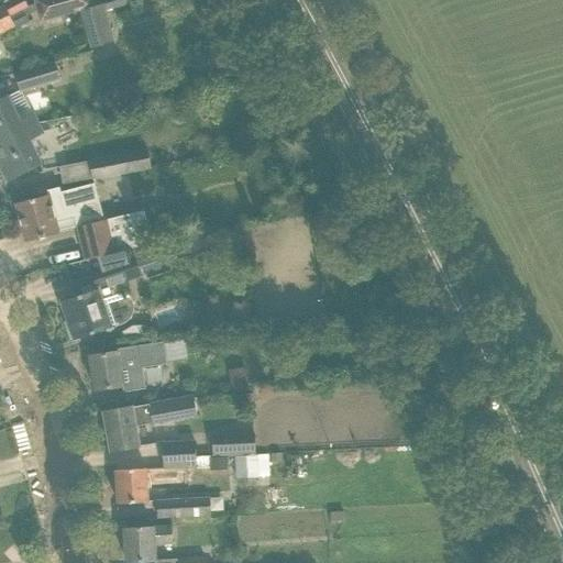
[(79,10),(92,6),(90,0),(32,0),(39,22),(79,10)]
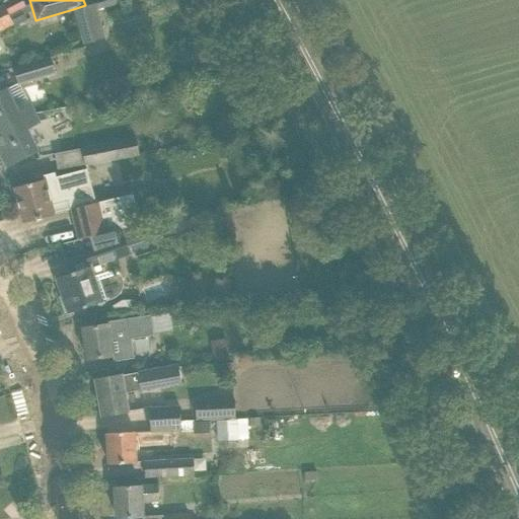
[(73,9),(83,44),(104,36),(94,3),(84,6),(73,9)]
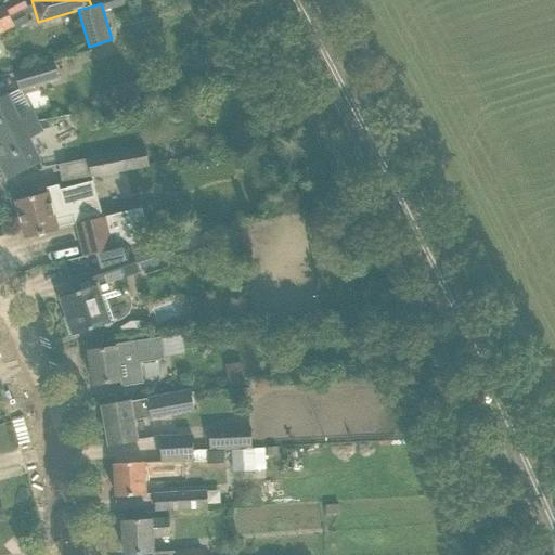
[(21,10),(9,16),(13,27),(14,28),(27,22),(21,10)]
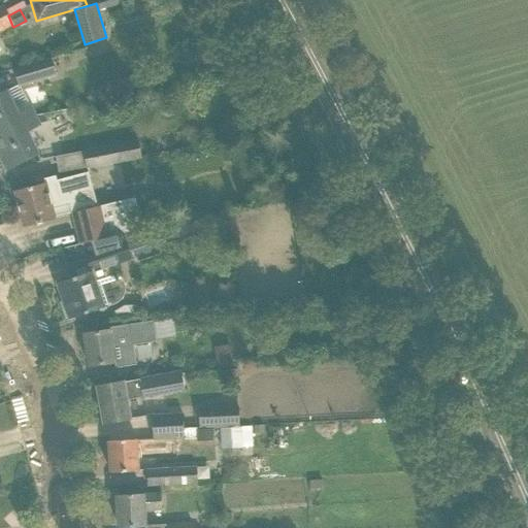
[(0,31),(12,26),(8,15),(0,19),(0,31)]
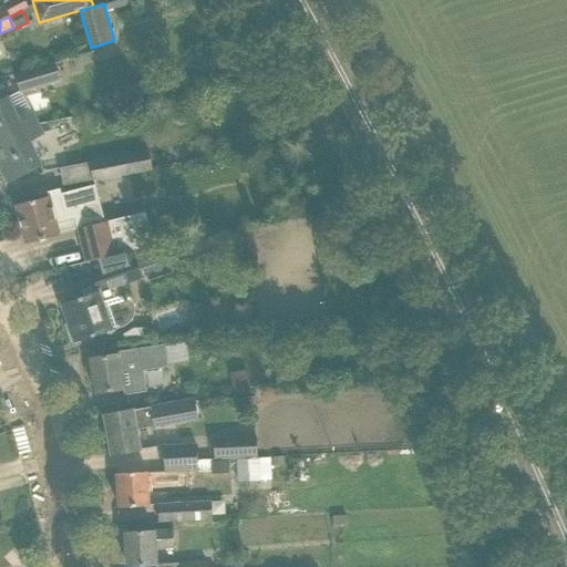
[(16,75),(20,92),(59,81),(53,64),(16,75)]
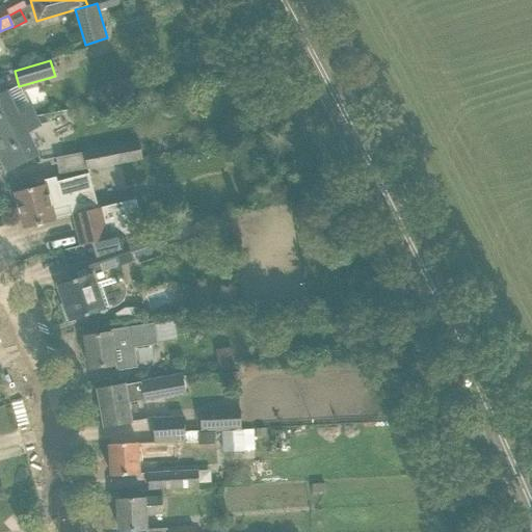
[(0,95),(0,134),(34,117),(30,108),(18,114),(6,92),(0,95)]
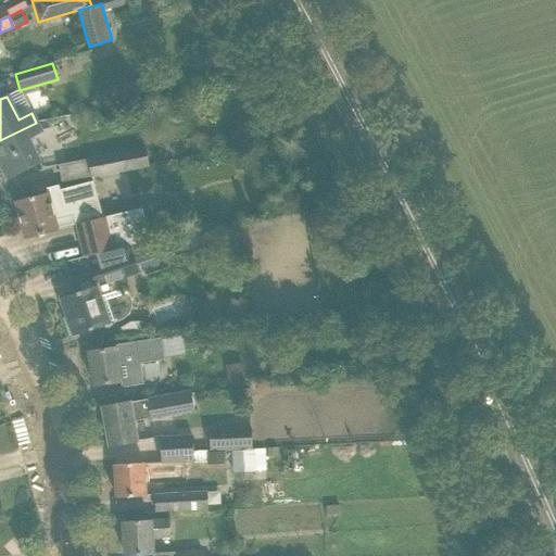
[(0,140),(0,166),(7,179),(39,162),(27,139),(41,131),(36,123),(0,140)]
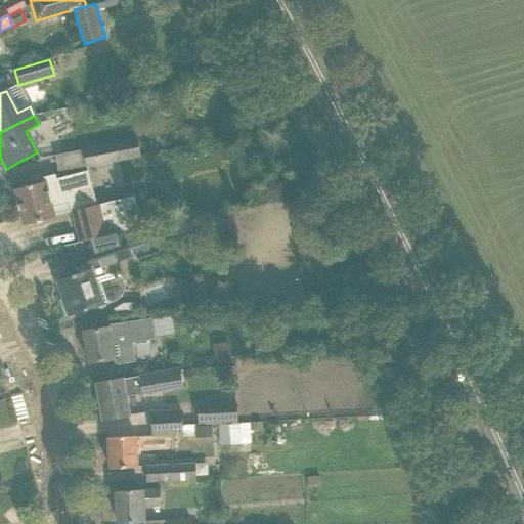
[(226,119),(218,129),(228,137),(236,127),(226,119)]
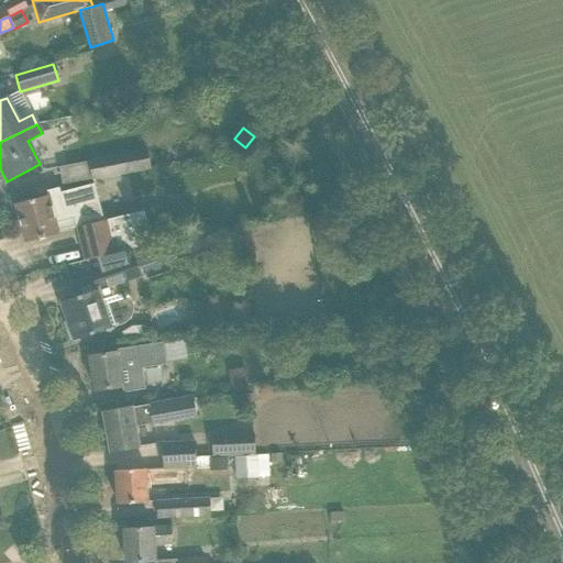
[(150,168),(146,151),(123,155),(89,162),(92,179),(127,173),(150,168)]
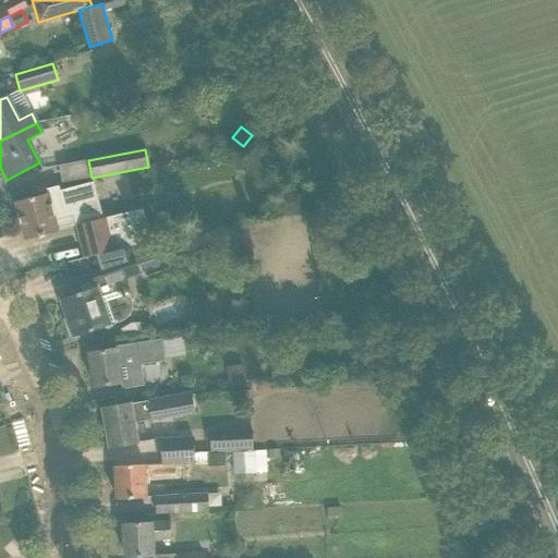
[(73,215),(83,258),(85,258),(114,251),(150,244),(204,230),(195,193),(101,217),(93,182),(59,191),(58,186),(46,190),(47,194),(14,202),(24,241),(58,232),(55,219),(73,215)]
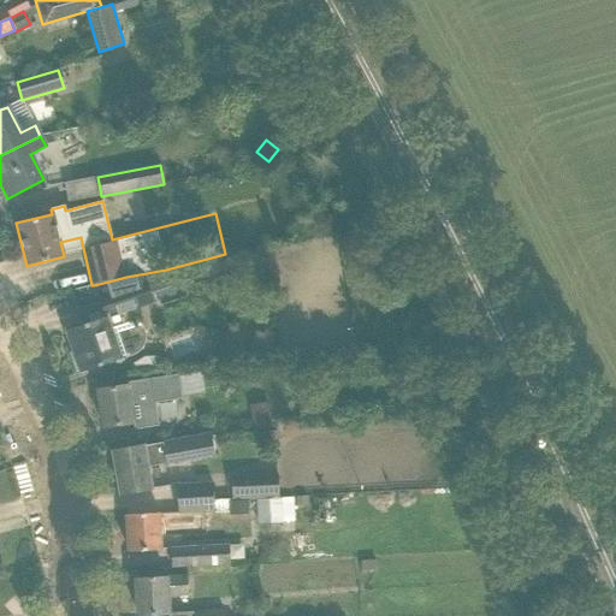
[(94,285),(105,318),(66,330),(81,373),(120,359),(120,357),(125,355),(125,357),(131,356),(138,353),(143,347),(146,341),(146,333),(142,324),(140,325),(135,311),(155,303),(153,294),(185,282),(179,267),(167,271),(166,270),(126,277),(94,285)]
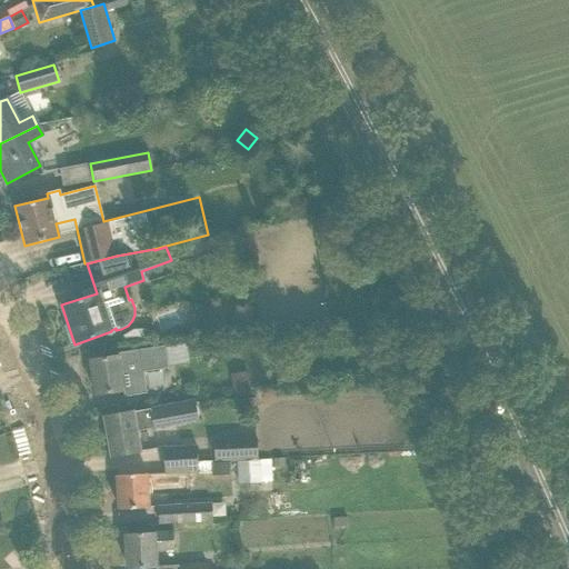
[(238,308),(230,330),(247,336),(256,309),(247,306),(245,310),(238,308)]
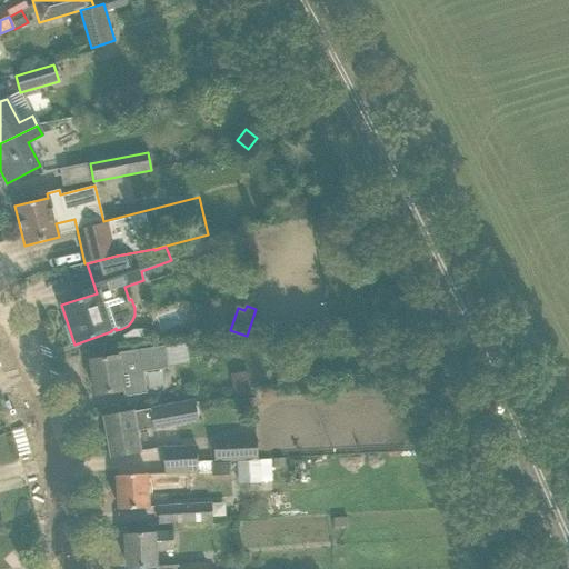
[(340,320),(328,321),(329,331),(341,330),(340,320)]
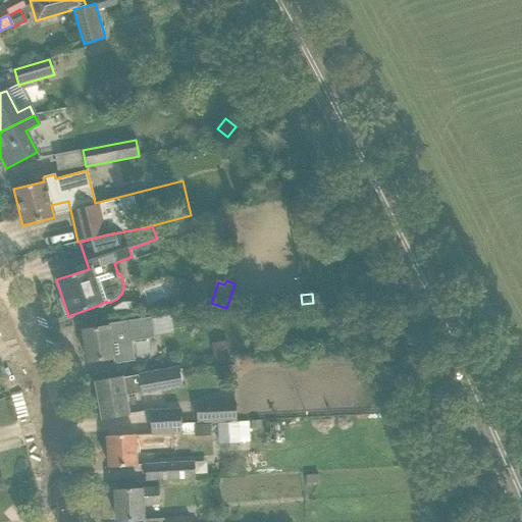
[(102,327),(82,330),(87,363),(107,360),(114,359),(114,364),(135,361),(133,346),(132,342),(155,337),(152,320),(128,323),(109,327),(109,326),(102,327)]
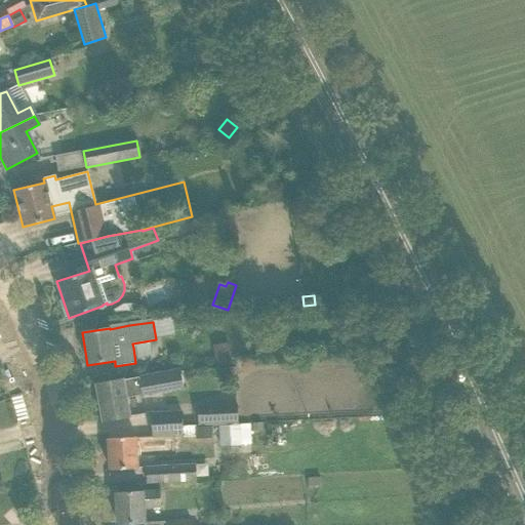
[(229,342),(213,345),(216,366),(232,364),(229,342)]
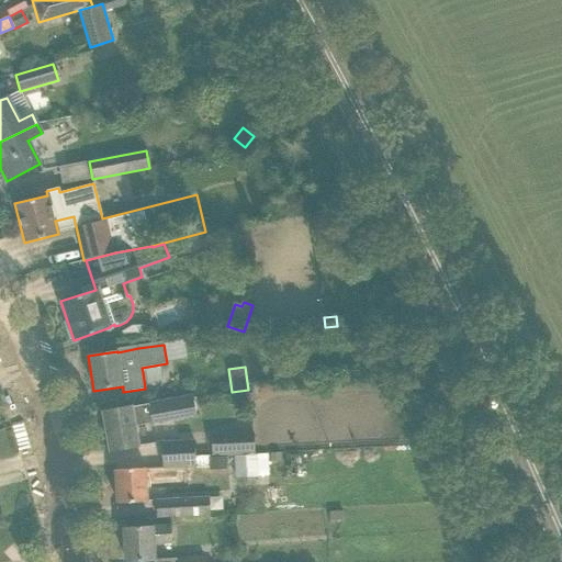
[(249,394),(233,395),(234,409),(249,408),(249,394)]
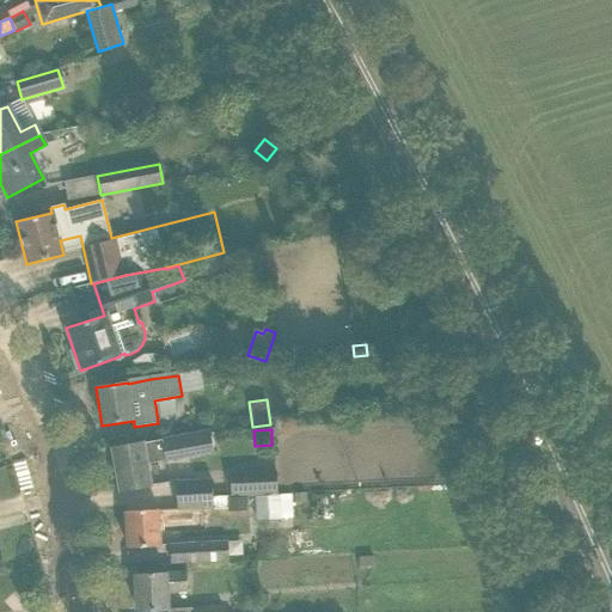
[(147,464),(213,452),(209,430),(144,444),(144,442),(111,448),(118,491),(142,487),(151,485),(147,464)]
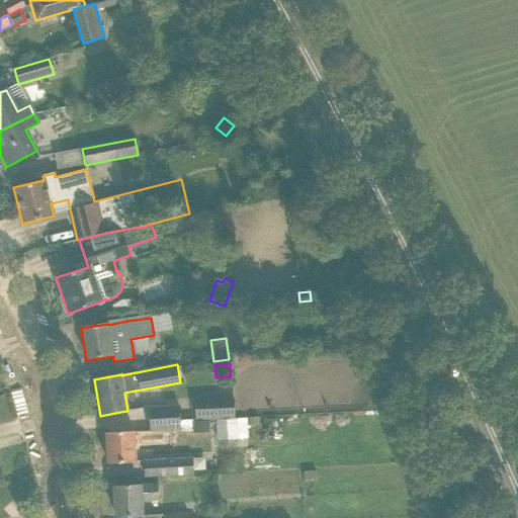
[(234,418),(233,400),(194,402),(195,420),(234,418)]
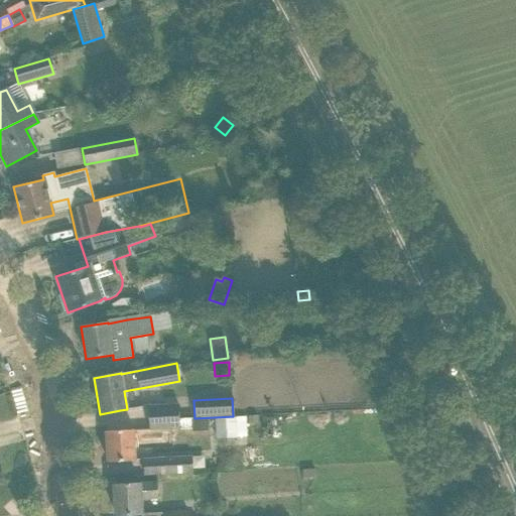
[(148,405),(150,428),(180,426),(179,403),(148,405)]
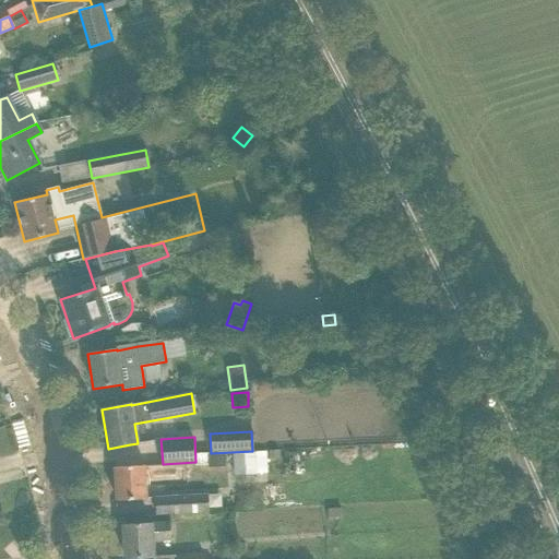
[(252,451),(235,452),(236,473),(257,472),(254,451),(252,451)]
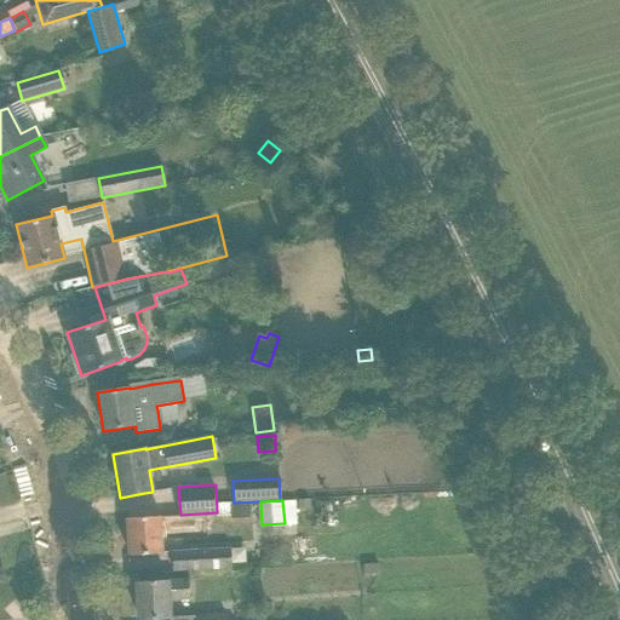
[(248,504),(230,504),(231,518),(250,517),(248,504)]
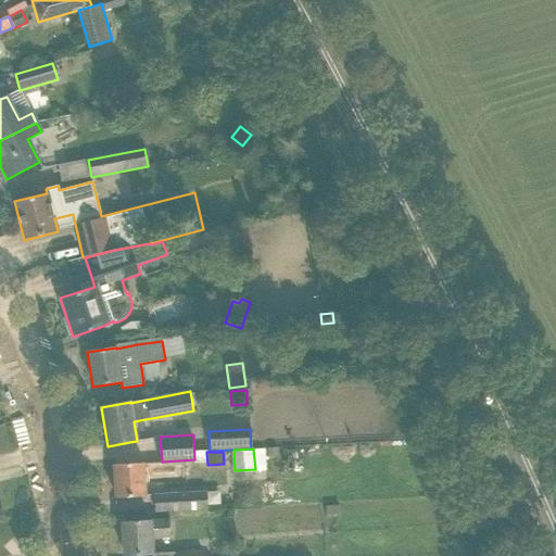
[(163,477),(162,462),(114,465),(116,497),(146,496),(144,478),(163,477)]
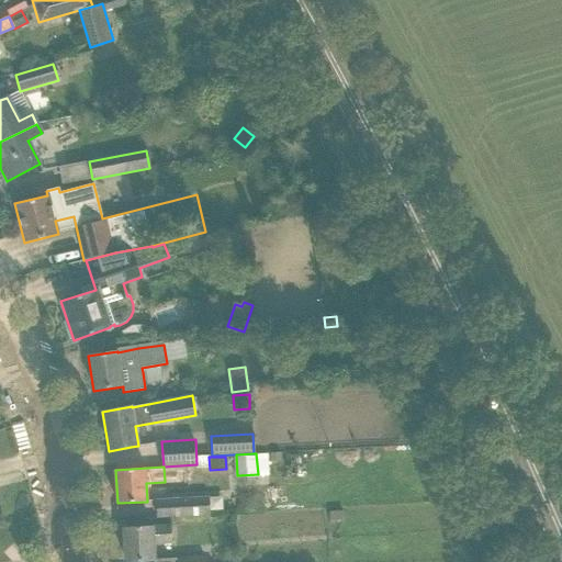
[(156,499),(157,517),(209,514),(208,496),(156,499)]
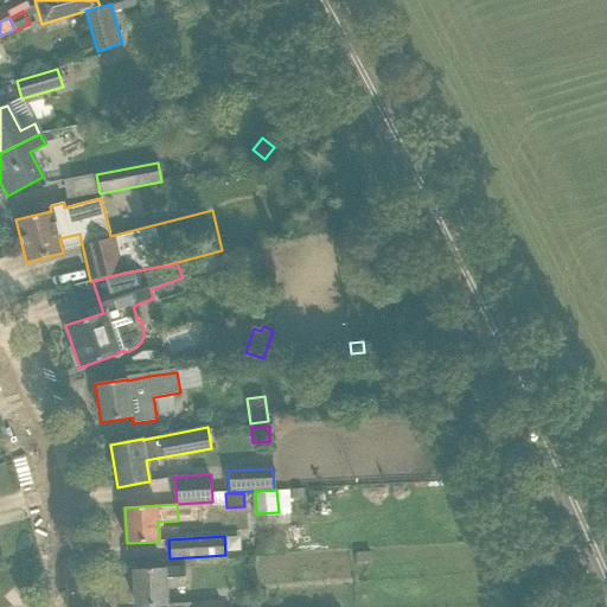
[(133,570),(135,606),(166,605),(165,587),(185,585),(184,567),(133,570)]
